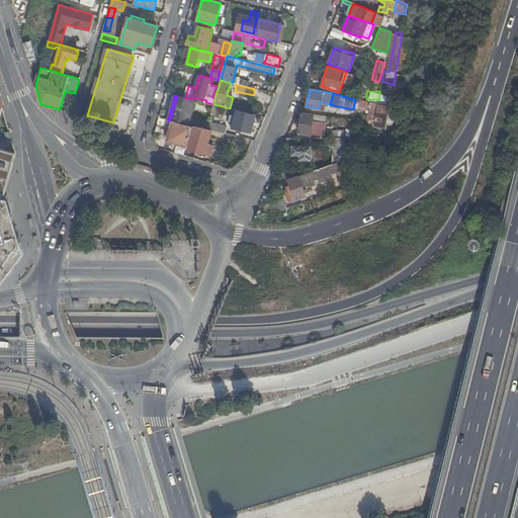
[(193,125),(202,102),(192,99),(185,98),(177,96),(170,120),(193,125)]
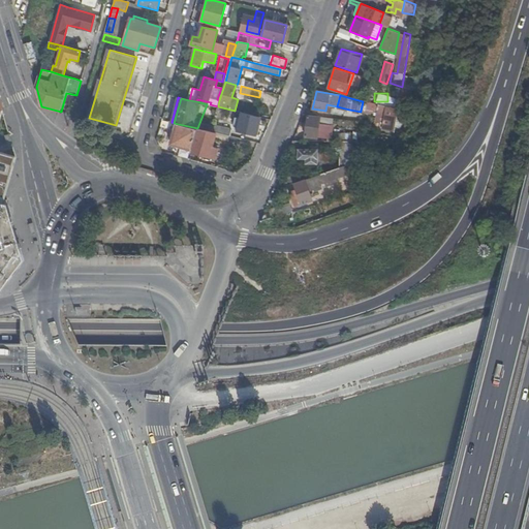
[(392,125),(392,128),(395,129),(399,107),(386,104),(383,124),(392,125)]
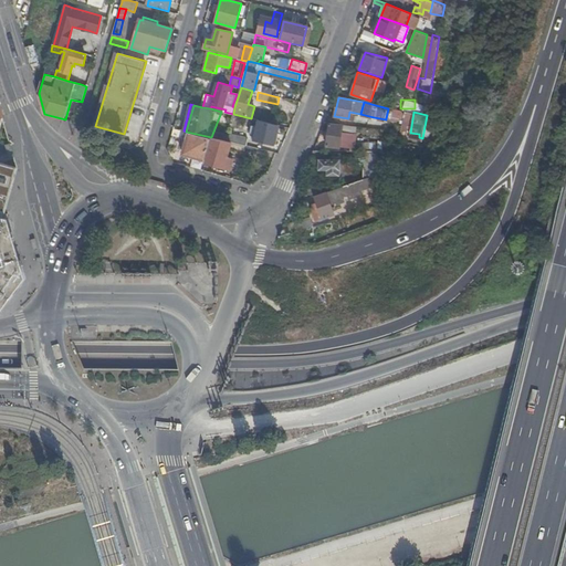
[(400,128),(409,129),(411,119),(405,117),(402,117),(400,128)]
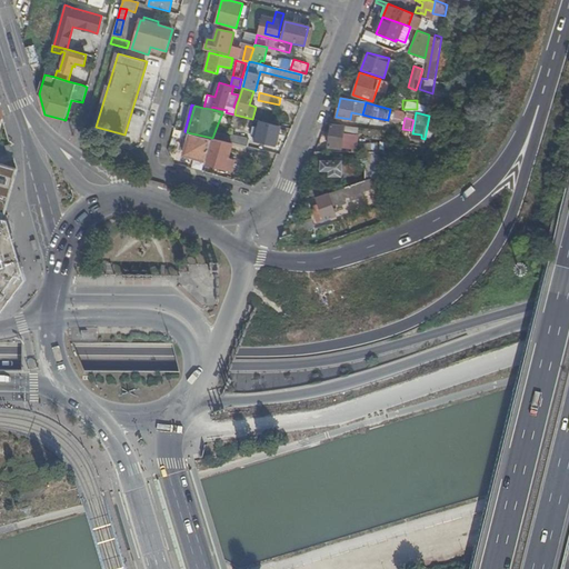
[(275,146),(280,126),(259,121),(257,132),(255,131),(253,135),(256,135),(255,141),(275,146)]
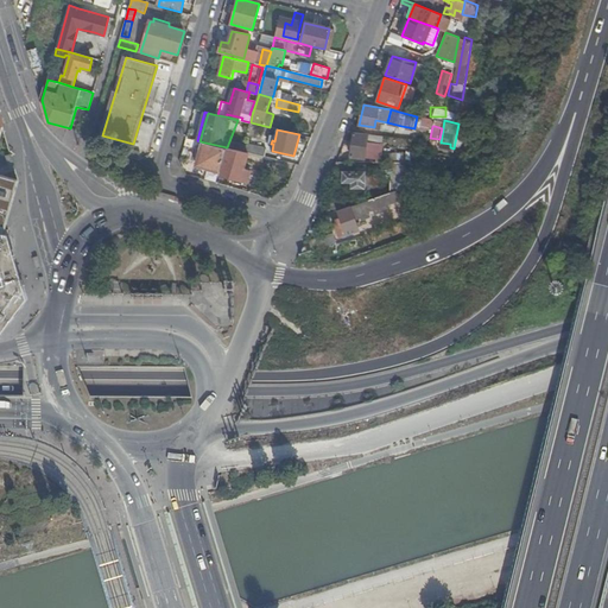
[(382,144),(382,135),(369,134),(354,132),(350,156),(365,158),(365,152),(367,143),(373,143),(382,144)]
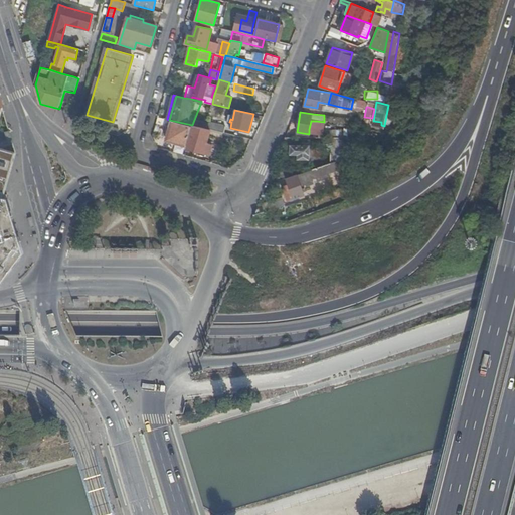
[(190,131),(192,127),(169,120),(167,126),(171,127),(170,130),(167,140),(186,146),(190,131)]
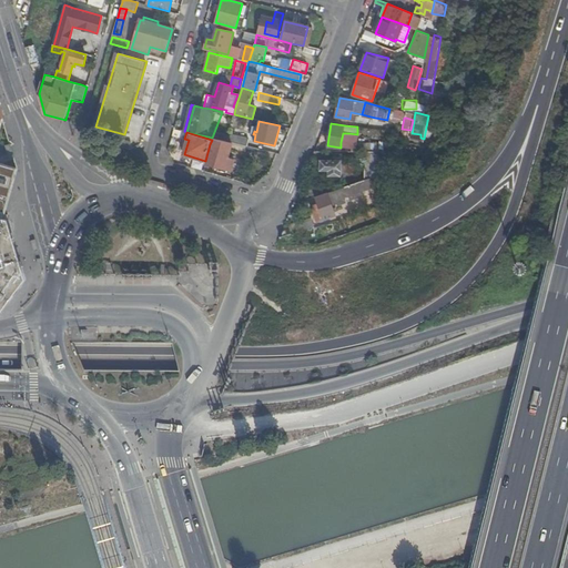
[(235,138),(234,143),(244,145),(247,146),(250,140),(235,137),(235,138)]
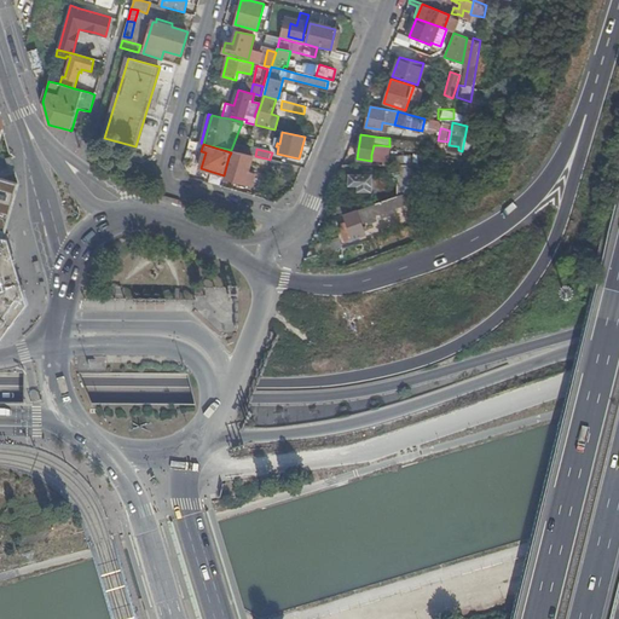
[(239,152),(231,150),(231,152),(229,157),(232,158),(226,178),(246,184),(246,181),(253,184),(256,173),(249,172),(253,156),(247,154),(239,152)]
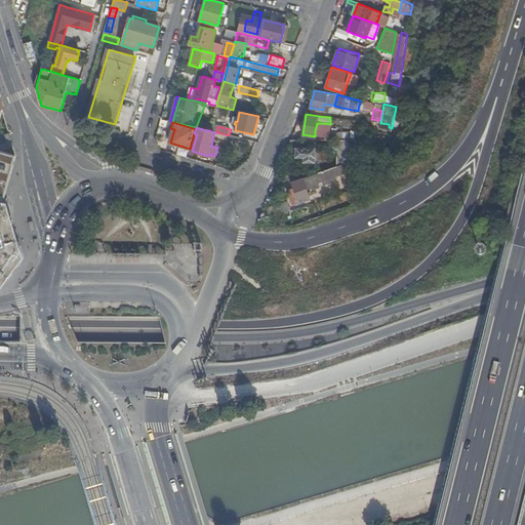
[(337,140),(336,140),(335,167),(342,164),(356,160),(363,157),(365,140),(339,140),(337,140)]
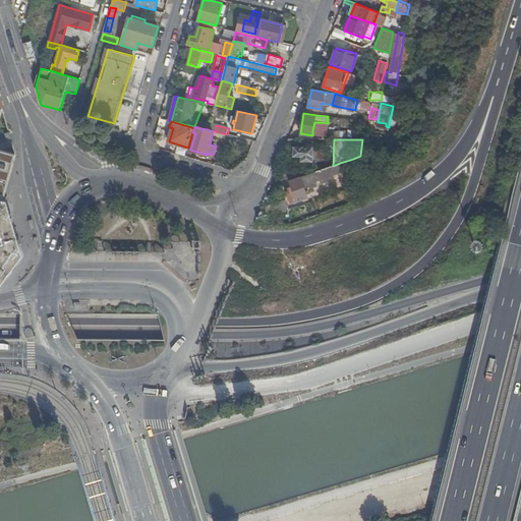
[(14,147),(0,142),(0,197),(3,198),(16,153),(14,147)]
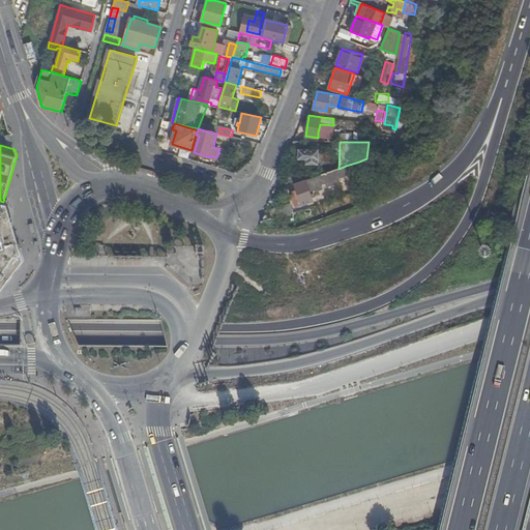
[(306,164),(318,164),(318,150),(299,149),(299,158),(306,158),(306,164)]
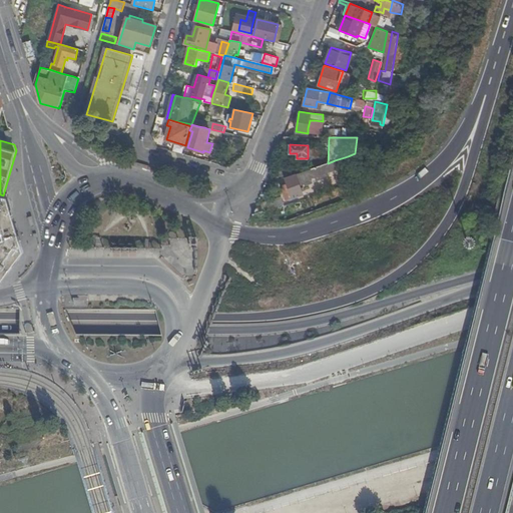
[(351,163),(348,156),(335,160),(338,168),(351,163)]
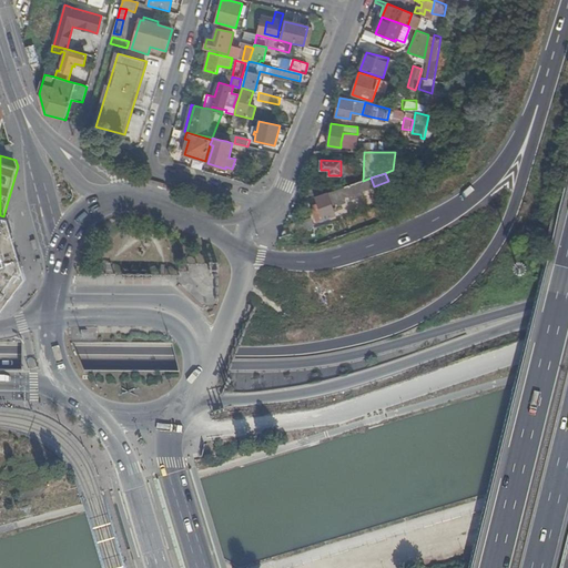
[(318,204),(323,220),(335,215),(334,211),(337,210),(335,205),(333,206),(332,205),(337,203),(338,205),(348,201),(346,196),(353,194),(355,198),(361,195),(359,192),(374,186),(371,178),(363,181),(315,196),(318,204)]
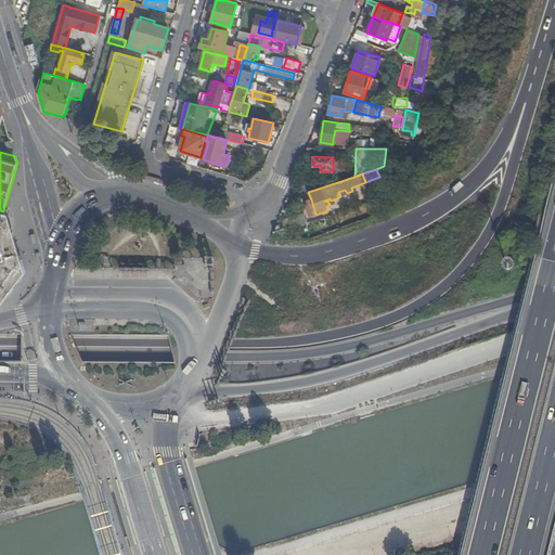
[(308,217),(315,215),(311,199),(302,202),(308,217)]
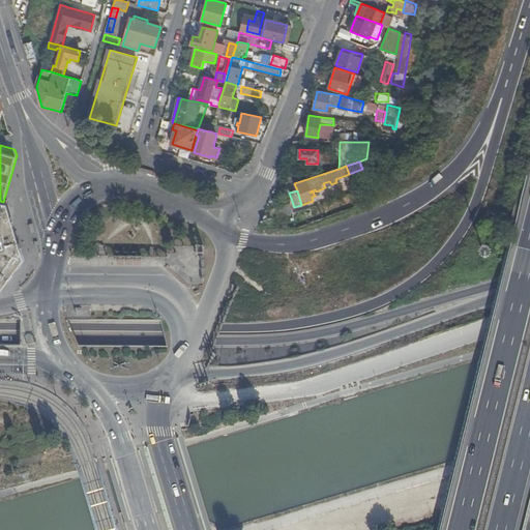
[(275,207),(278,216),(293,211),(290,202),(275,207)]
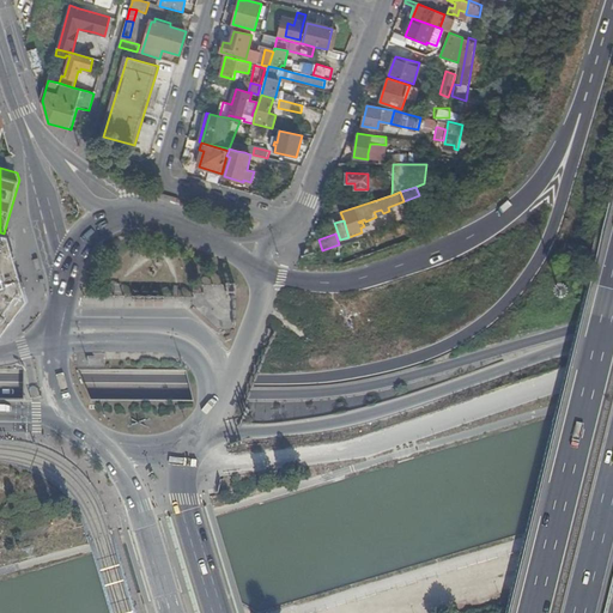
[(7,236),(4,235),(0,246),(0,274),(0,275),(4,287),(0,287),(0,307),(0,337),(28,302),(7,236)]
